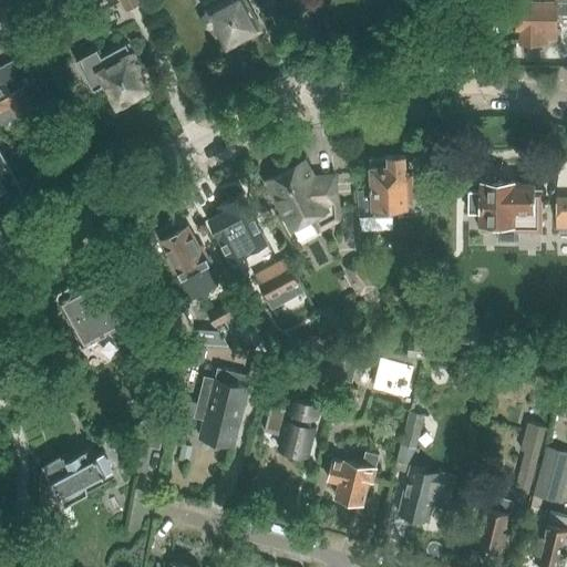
[(0,0),(0,4),(2,9),(0,9),(0,32),(2,37),(14,30),(3,10),(16,3),(12,0),(0,0)]
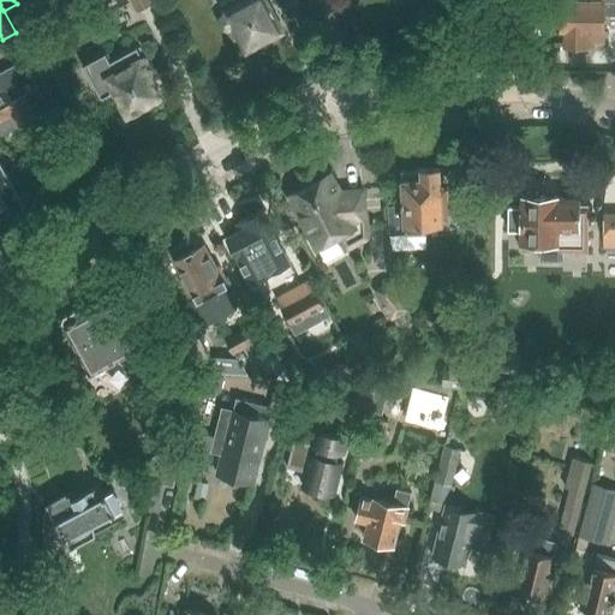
[(97,0),(103,11),(105,12),(105,13),(129,0),(131,0),(137,9),(151,0),(97,0)]
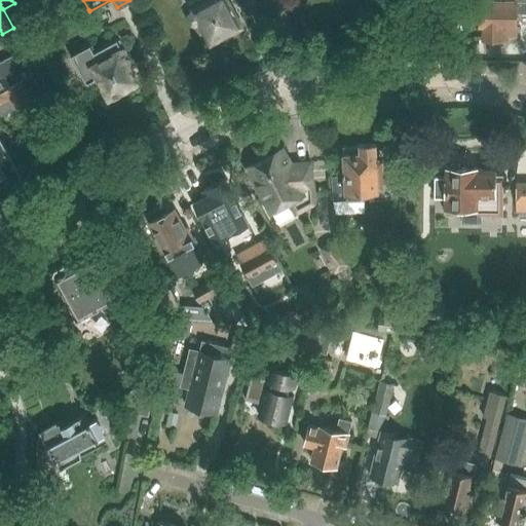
[(226,0),(200,0),(201,2),(189,8),(190,11),(186,13),(185,17),(190,26),(194,29),(201,25),(211,42),(240,27),(226,0)]
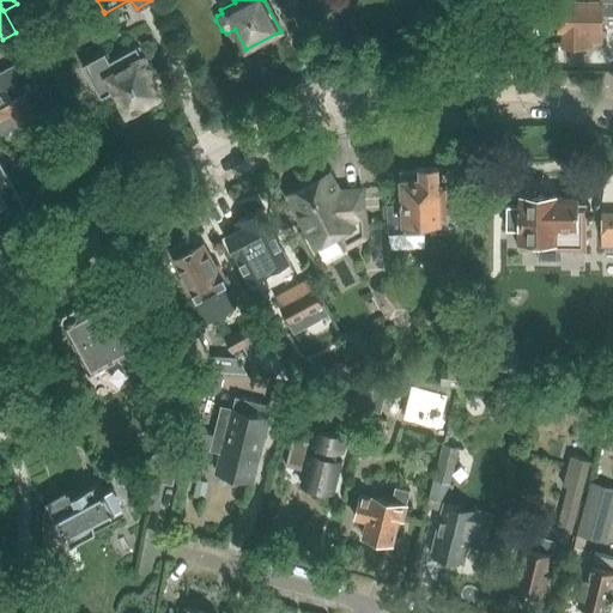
[(612,0),(594,0),(594,1),(559,1),(559,30),(563,30),(563,47),(587,47),(587,42),(602,42),(602,16),(612,16),(612,0)]
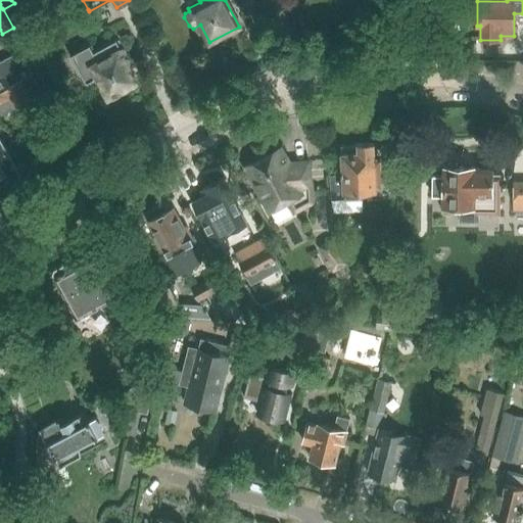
[(69,4),(60,9),(64,16),(74,11),(69,4)]
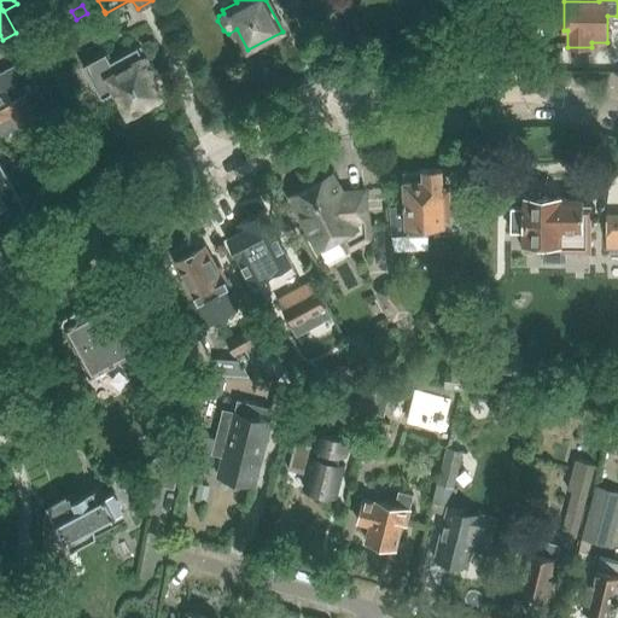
[(145,54),(143,57),(138,48),(111,63),(106,54),(85,66),(103,99),(115,92),(128,116),(162,97),(151,76),(156,74),(145,54)]
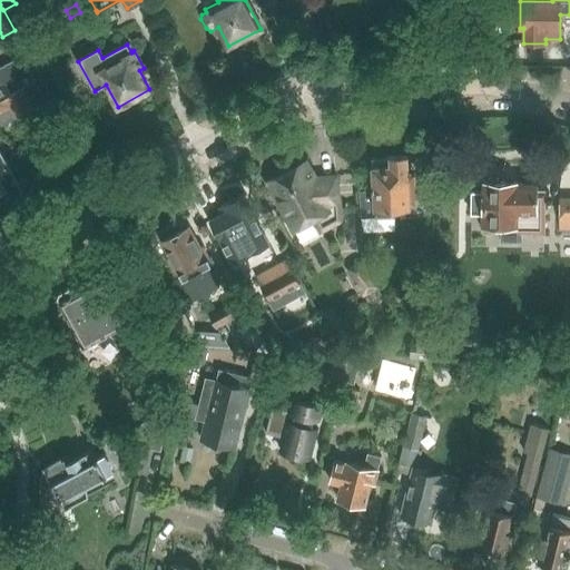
[(0,120),(2,125),(46,101),(21,56),(0,67),(0,120)]
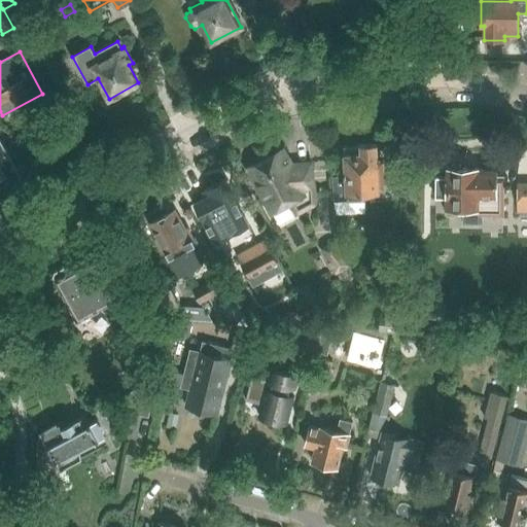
[(0,185),(20,175),(0,140),(0,185)]
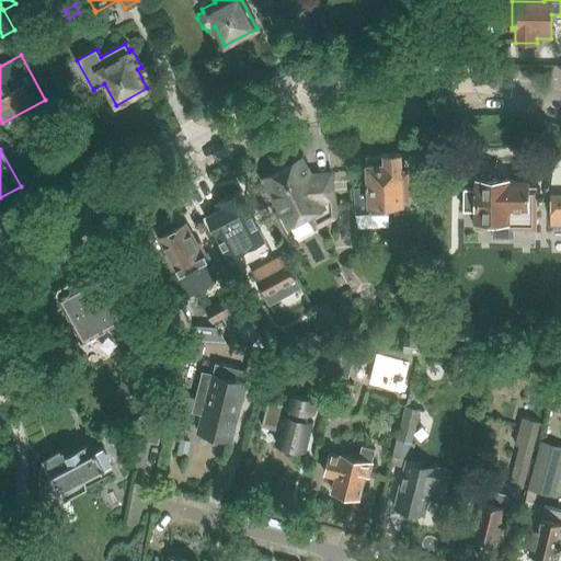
[(412,216),(410,201),(416,201),(415,185),(409,186),(408,171),(402,171),(401,152),(366,156),(368,187),(353,189),(355,215),(357,215),(357,228),(389,226),(388,213),(401,212),(402,217),(412,216)]
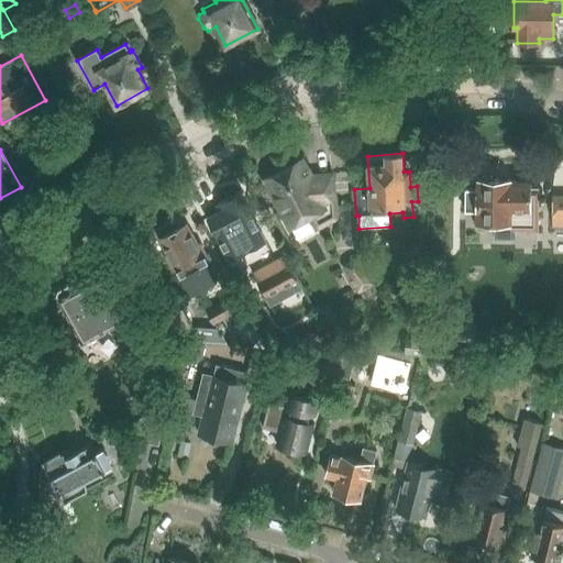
[(294,166),(289,166),(264,180),(289,227),(310,216),(317,228),(337,217),(332,174),(311,175),(306,165),(297,169),(296,168),(294,166)]
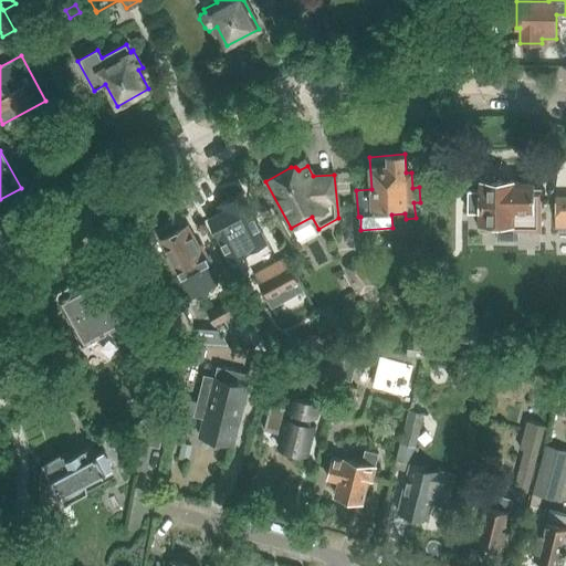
[(467,212),(479,212),(479,230),(496,230),(496,240),(519,240),(519,230),(543,230),(542,187),(533,187),(533,184),(514,182),(514,181),(480,180),(480,190),(465,190),(467,212)]
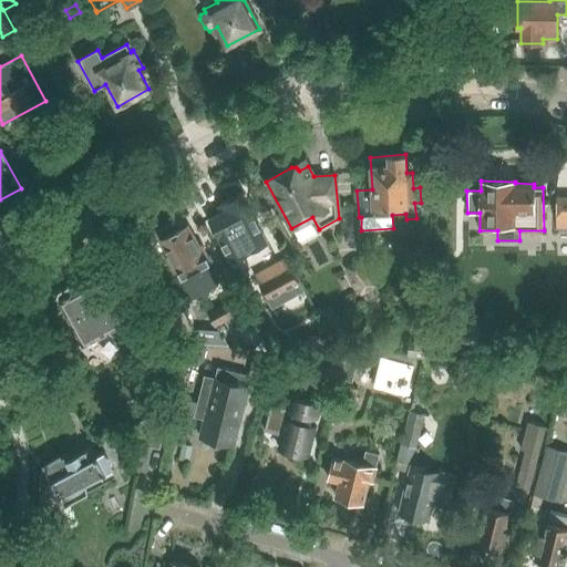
[(210,219),(222,241),(212,246),(226,271),(236,265),(228,250),(246,241),(250,250),(268,243),(243,194),(219,206),(224,213),(210,219)]
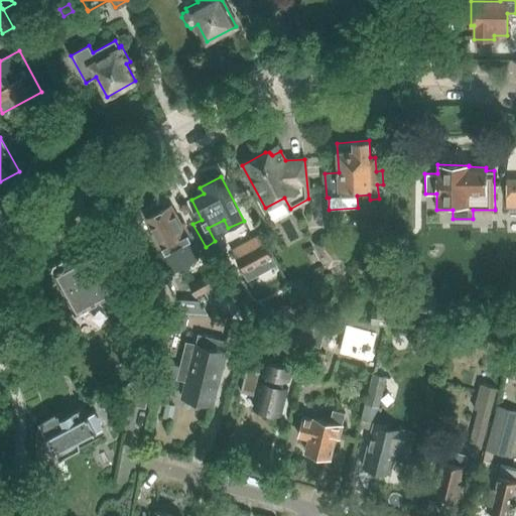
[(515,181),(507,182),(507,207),(515,207),(515,181)]
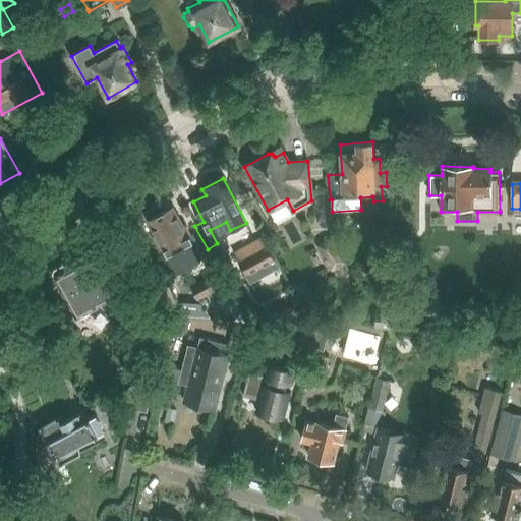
[(173,208),(149,221),(156,234),(152,237),(161,253),(165,251),(172,264),(177,273),(200,261),(191,243),(192,242),(190,238),(192,237),(185,225),(182,226),(173,208)]
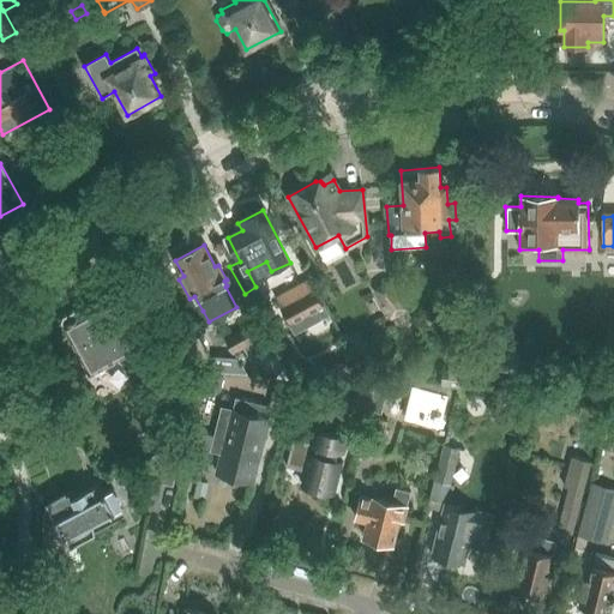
[(271,301),(276,298),(290,324),(296,333),(330,315),(324,306),(309,280),(286,293),(281,284),(266,292),(271,301)]
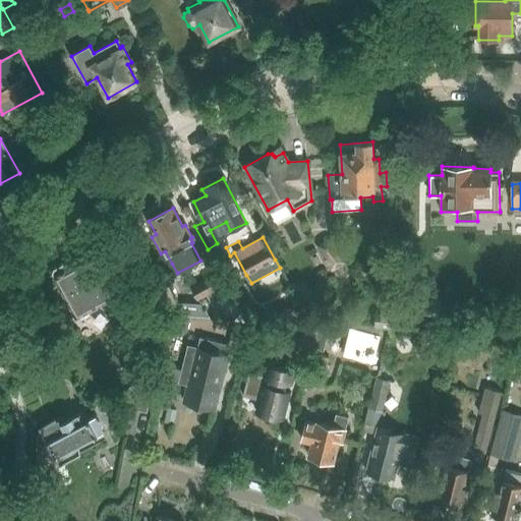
[(516,238),(509,237),(505,241),(504,248),(508,252),(515,253),(519,249),(520,242),(516,238)]
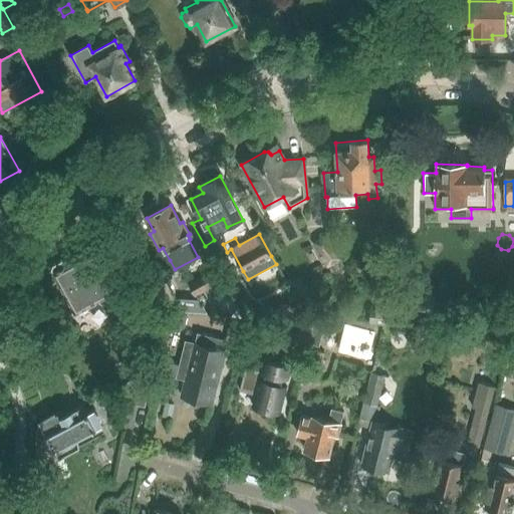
[(314,244),(327,265),(339,258),(325,236),(314,244)]
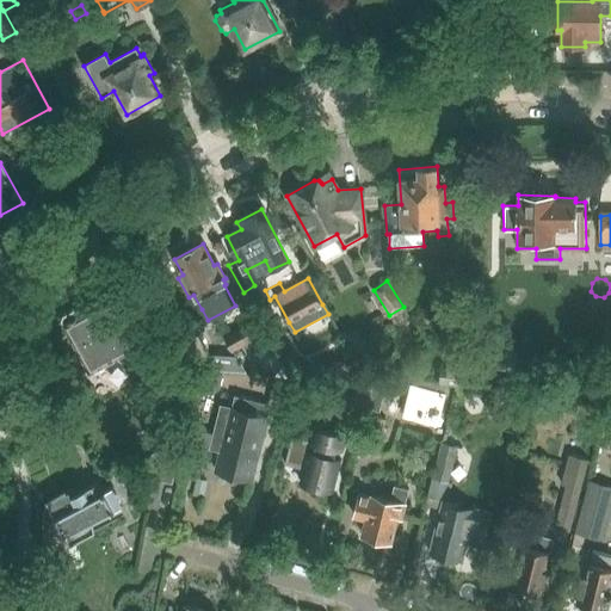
[(118,357),(129,378),(146,370),(106,296),(102,295),(90,301),(88,306),(80,310),(75,309),(62,315),(61,320),(69,335),(61,340),(69,355),(78,350),(90,371),(118,357)]
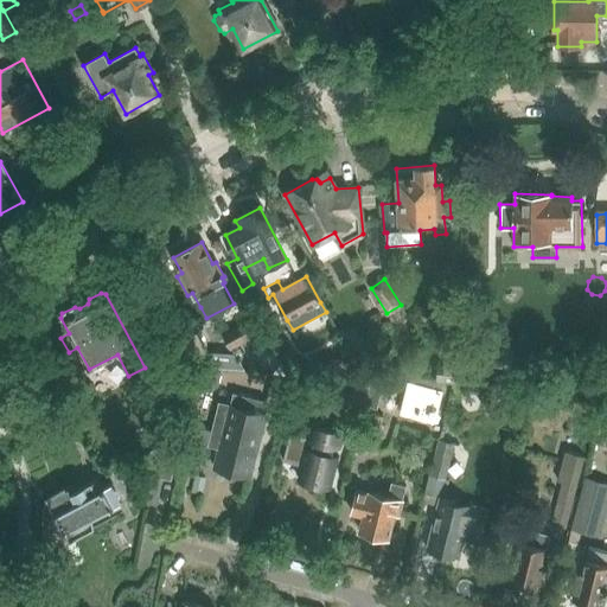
[(259,315),(224,334),(232,347),(242,343),(249,357),(273,344),(268,334),(259,315)]
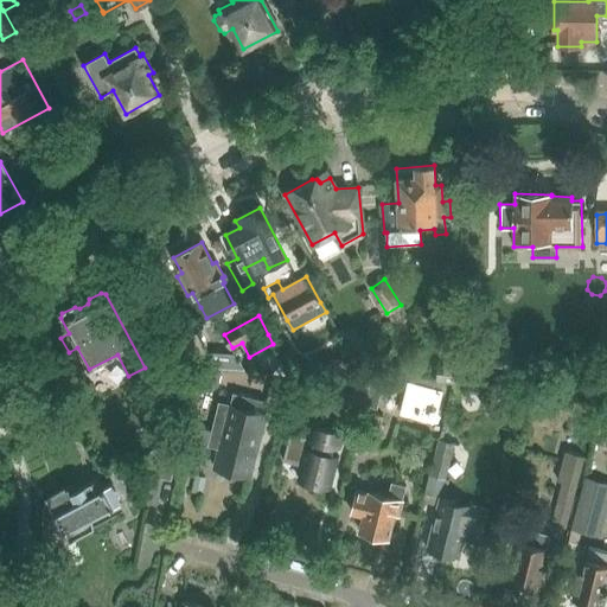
[(179,339),(184,357),(197,355),(192,333),(179,336),(179,339)]
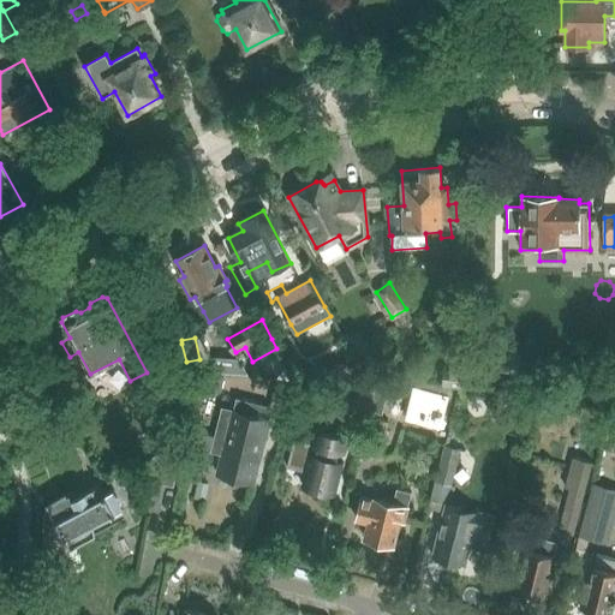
[(445,365),(442,387),(467,389),(469,344),(452,344),(451,365),(445,365)]
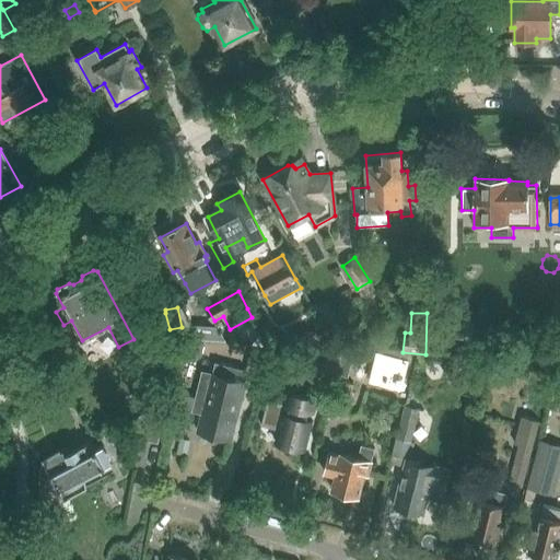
[(219,326),(195,325),(194,339),(225,341),(219,326)]
